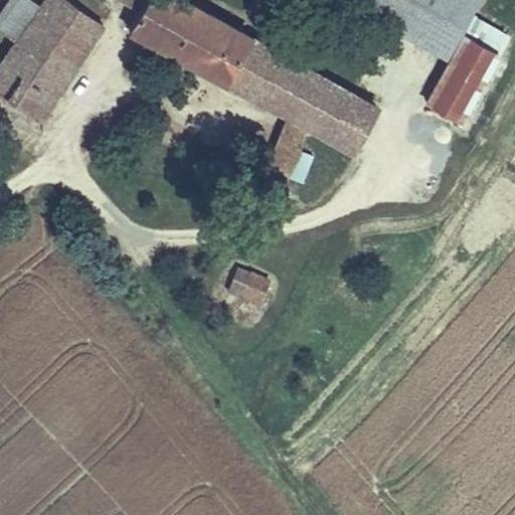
[(0,90),(38,116),(101,21),(70,0),(43,0),(41,3),(35,0),(9,0),(0,15),(0,28),(16,40),(0,65),(0,90)]
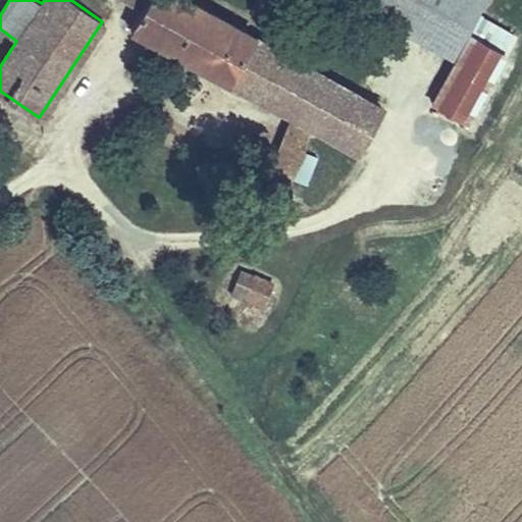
[(332,80),(190,0),(122,0),(121,2),(138,11),(132,24),(289,113),(268,169),(267,203),(290,203),(292,179),(312,126),(332,80)]
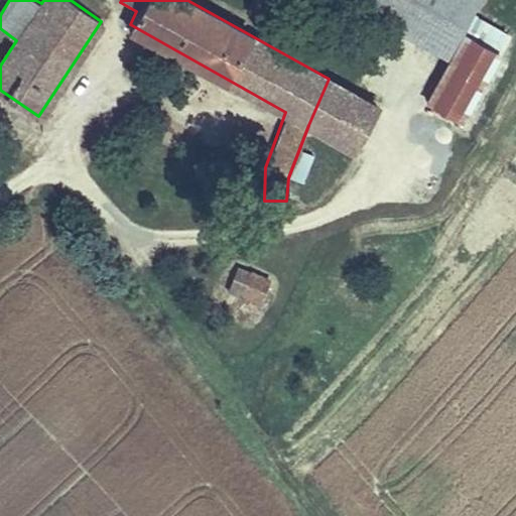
[(372,0),(368,8),(449,51),(478,0),(372,0)]
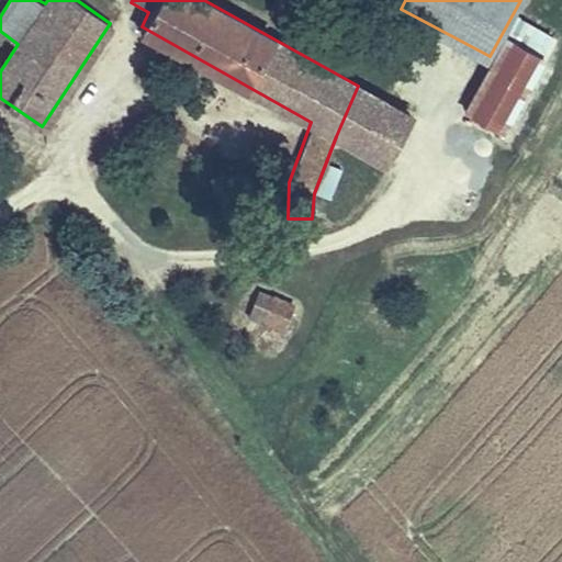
[(468,109),(506,127),(543,58),(506,38),(468,109)]
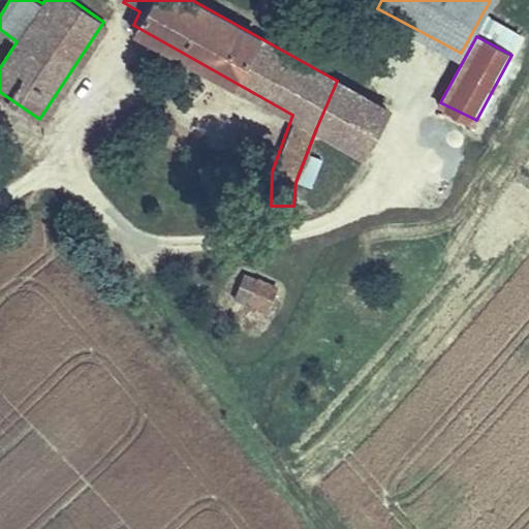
[(337,81),(316,128),(363,152),(385,109),(337,81)]
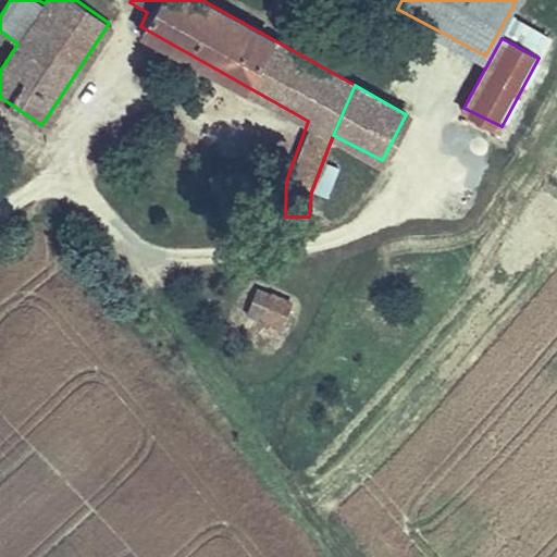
[(283,326),(292,302),(257,287),(247,312),(283,326)]
